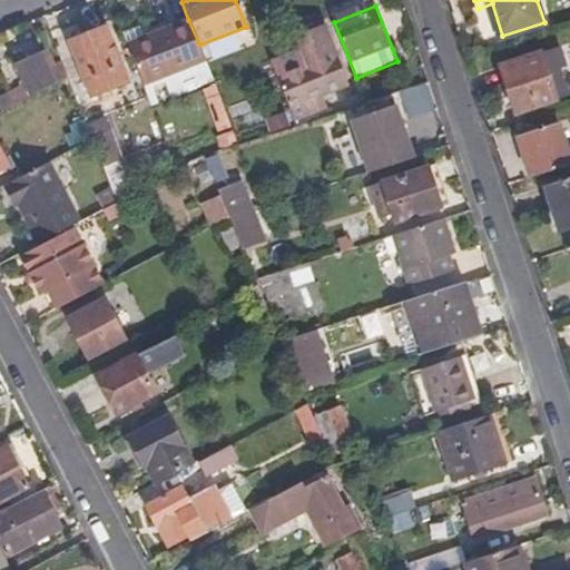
[(123,35),(126,45),(143,86),(205,59),(199,45),(188,20),(141,38),(138,29),(123,35)]
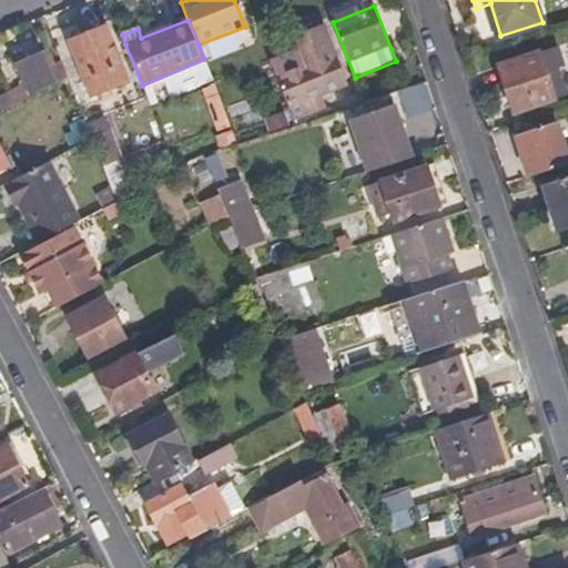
[(91,95),(129,81),(107,27),(70,42),(91,95)]
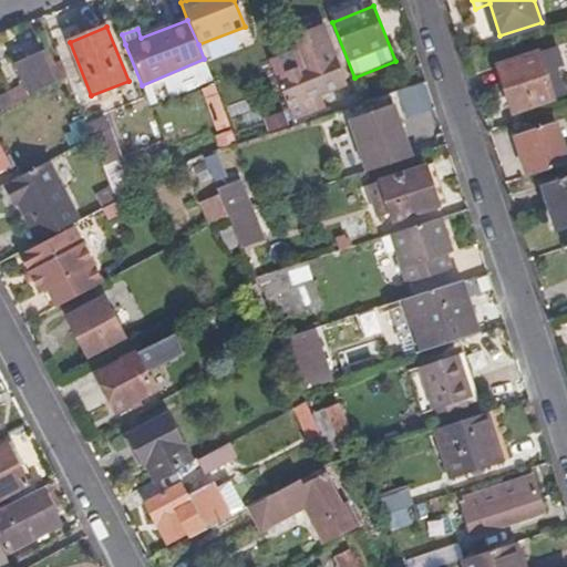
[(313,98),(346,84),(322,29),(297,40),(300,50),(276,60),(271,66),(288,109),(292,107),(295,113),(317,104),(313,98)]
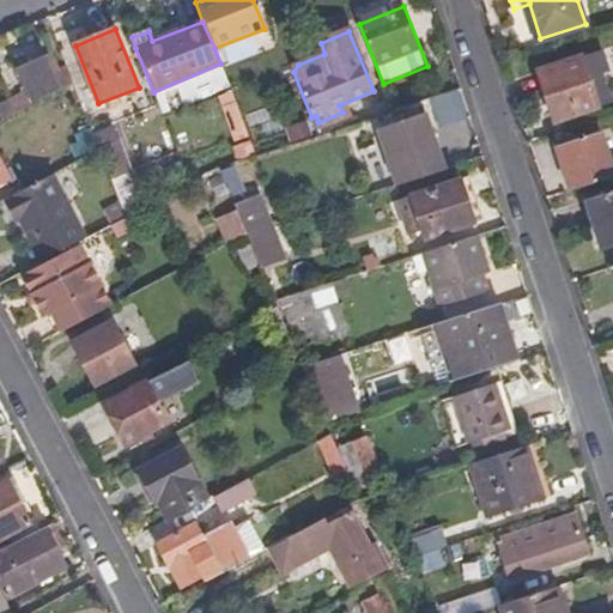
[(566,120),(612,104),(612,102),(604,76),(608,73),(601,53),(540,73),(554,114),(563,110),(566,120)]
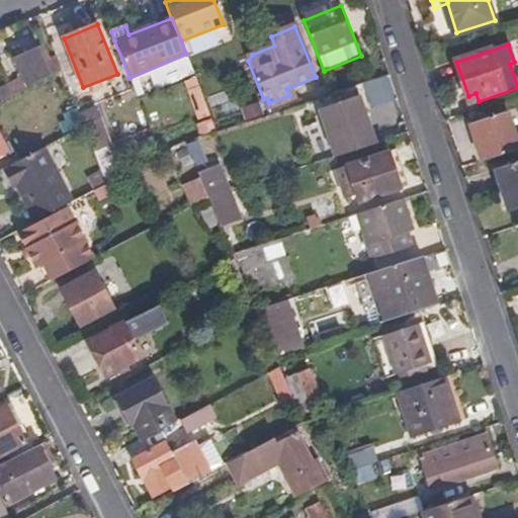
[(59,66),(55,56),(42,61),(35,48),(12,60),(15,66),(7,70),(15,84),(22,80),(24,84),(59,66)]
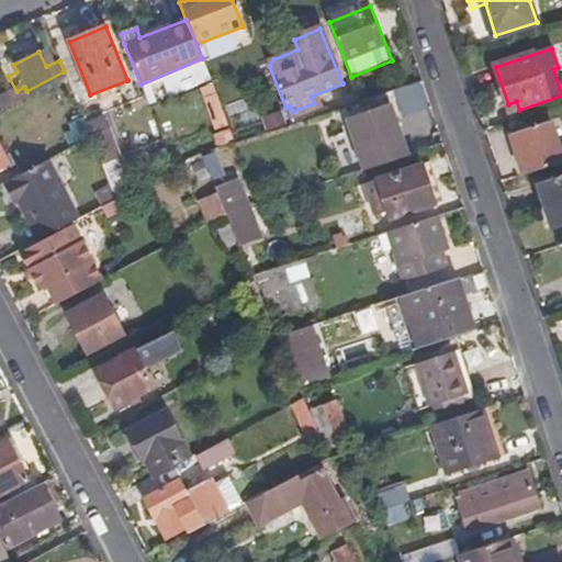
[(347,119),(364,171),(389,165),(386,157),(407,150),(393,105),(347,119)]
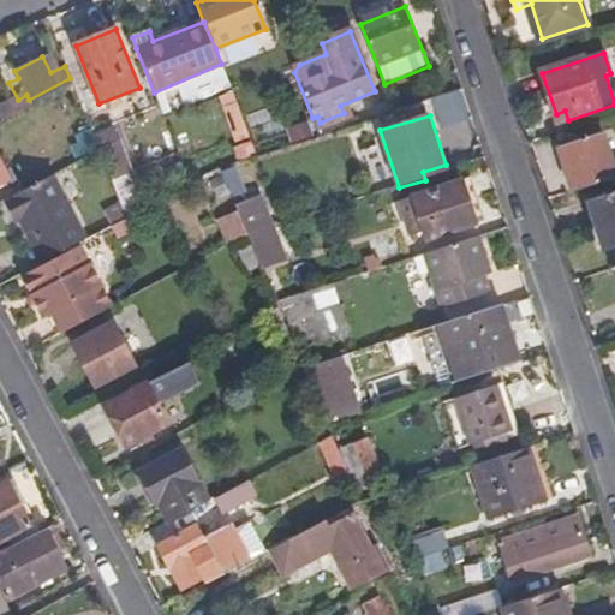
[(99,150),(89,126),(77,131),(87,155),(99,150)]
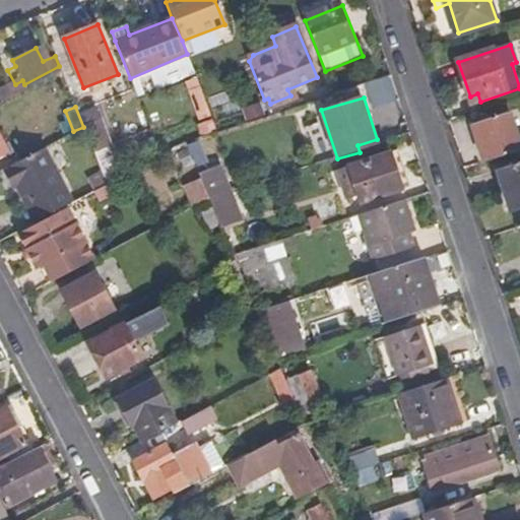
[(486,163),(519,150),(519,141),(510,112),(473,125),(486,163)]
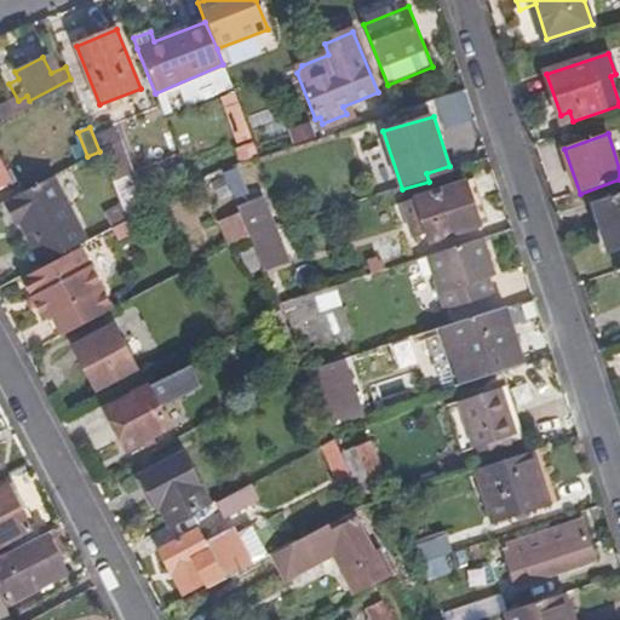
[(114,145),(99,151),(109,176),(122,170),(114,145)]
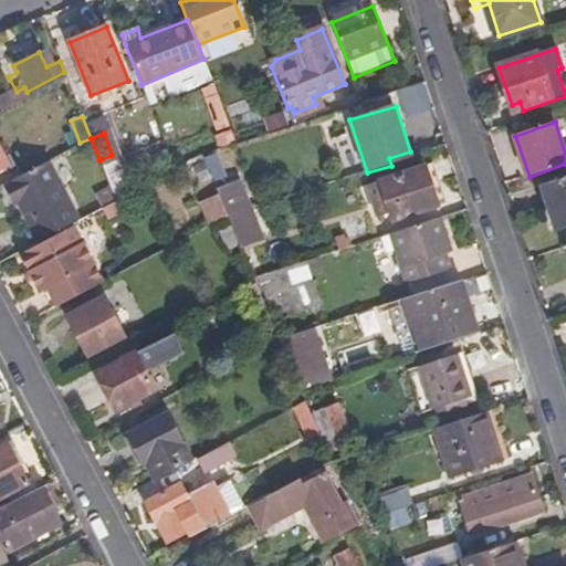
[(48,160),(1,185),(11,207),(18,205),(37,243),(79,221),(48,160)]
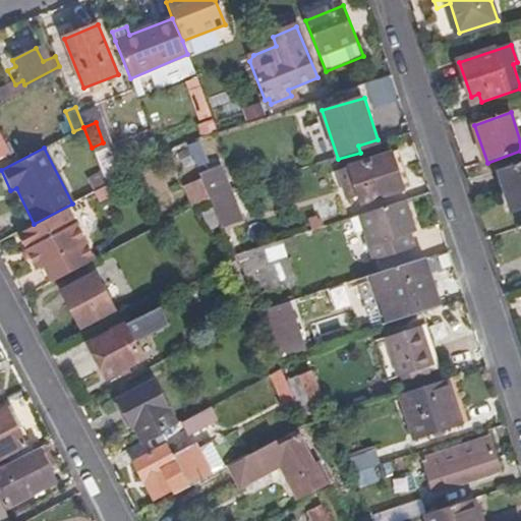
[(183,167),(194,163),(187,149),(178,152),(183,167)]
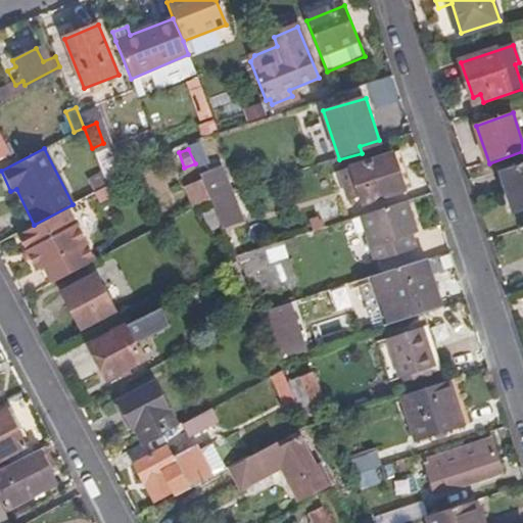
[(363,205),(406,193),(399,173),(408,170),(402,152),(340,171),(348,200),(361,197),(363,205)]
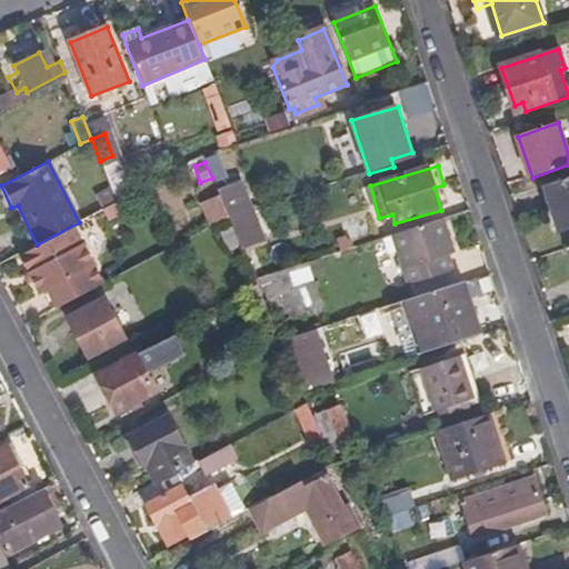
[(568,177),(545,186),(560,229),(568,226),(568,177)]
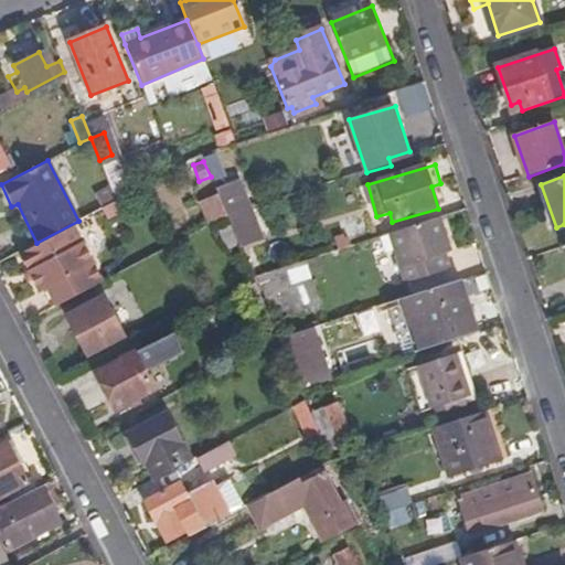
[(217,190),(228,215),(249,209),(238,183),(217,190)]
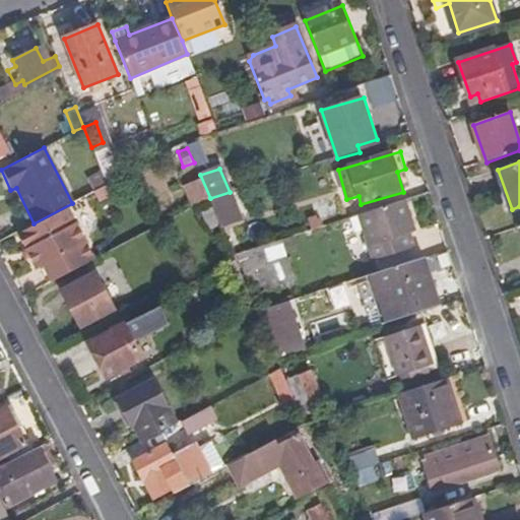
[(397,172),(403,192),(411,189),(405,169),(397,172)]
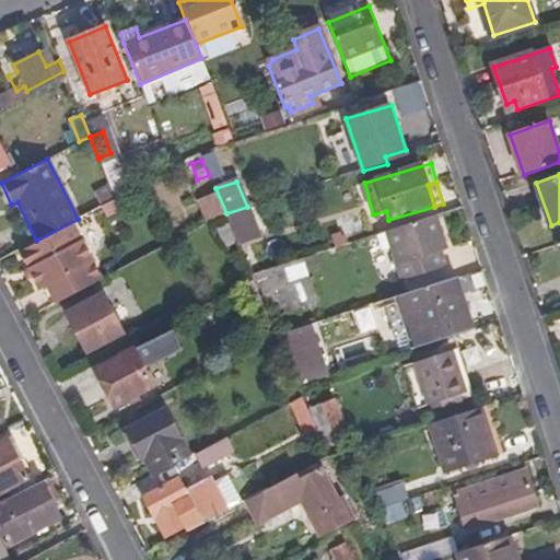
[(101,205),(115,198),(109,184),(94,191),(101,205)]
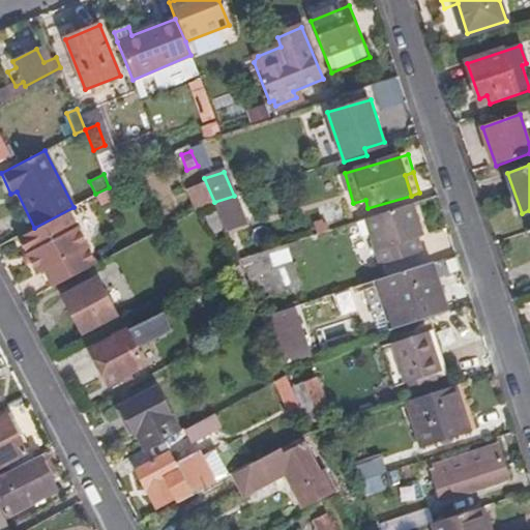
[(214,202),(227,232),(249,225),(237,195),(234,196),(214,202)]
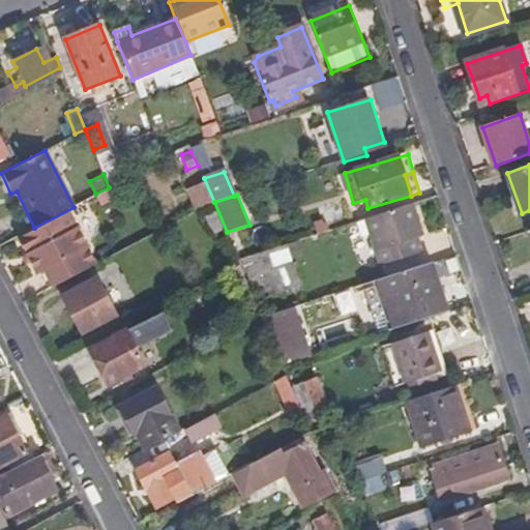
[(422,238),(412,205),(369,218),(383,266),(421,254),(418,240),(422,238)]
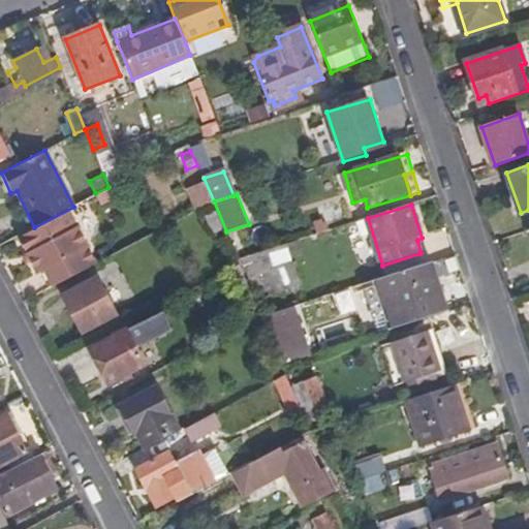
[(53,286),(95,263),(78,228),(86,223),(79,208),(19,238),(37,274),(45,271),(53,286)]
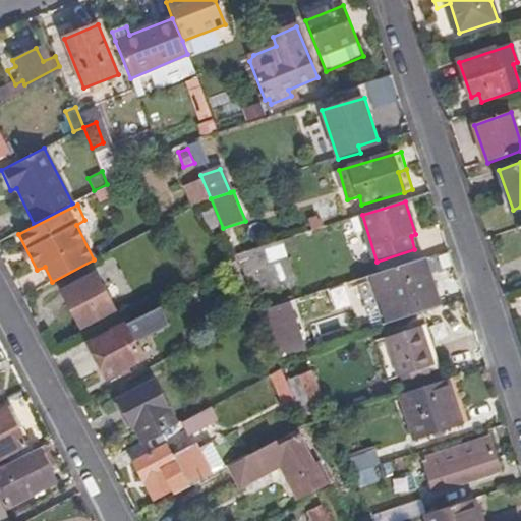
[(209,230),(221,225),(214,208),(199,214),(209,230)]
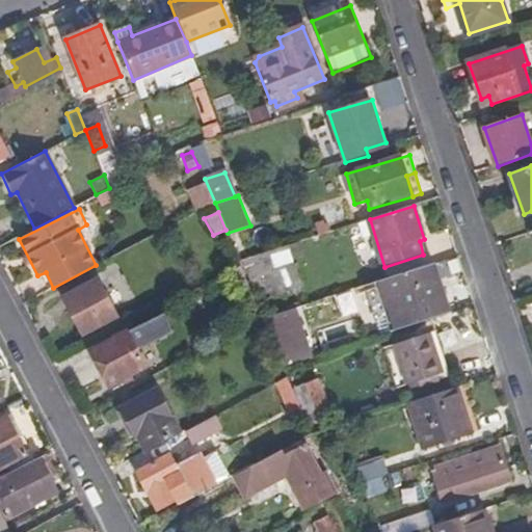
[(241,265),(257,303),(303,286),(293,260),(306,256),(300,241),(239,261),(241,265)]
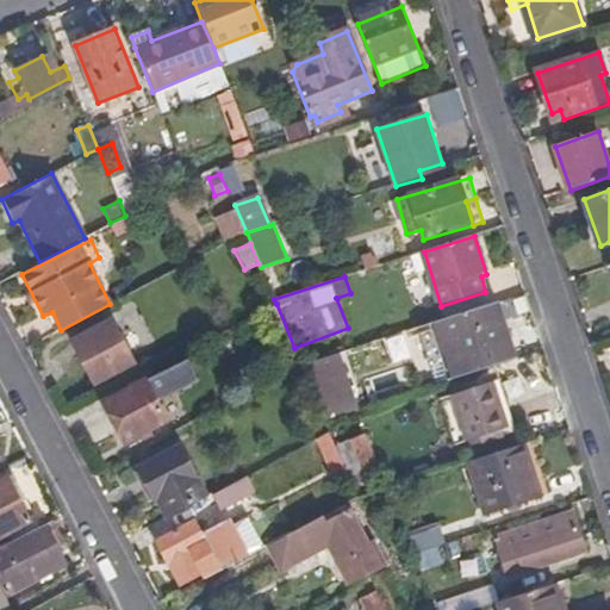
[(277,304),(266,310),(292,372),(302,366),(294,348),(277,304)]
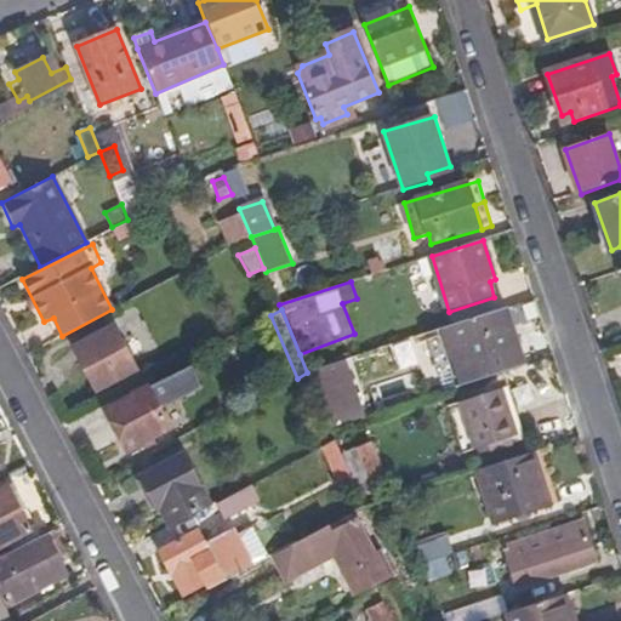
[(525,366),(507,311),(442,331),(461,388),(525,366)]
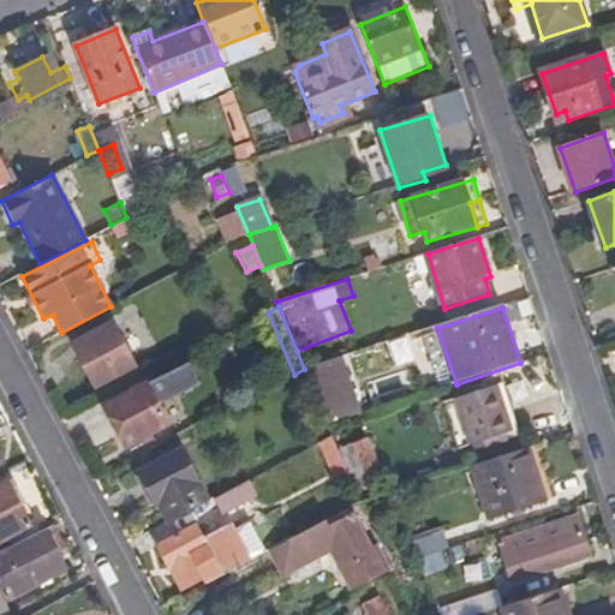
[(97,388),(137,366),(114,323),(75,344),(97,388)]
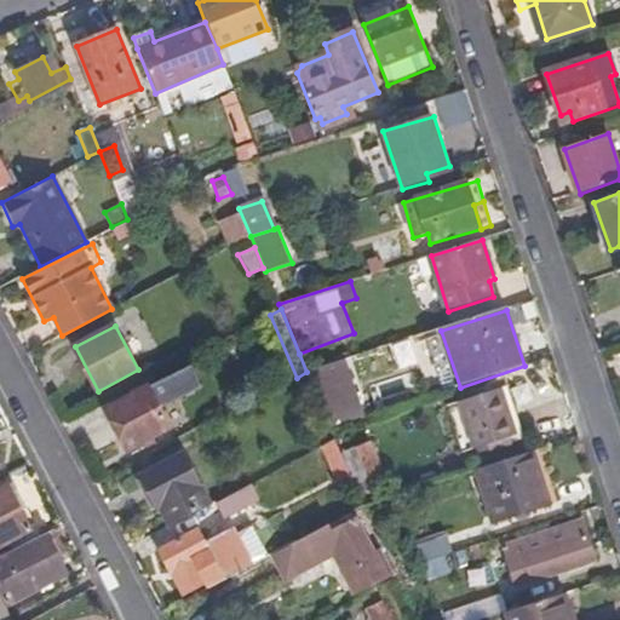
[(346,361),(306,372),(332,429),(368,418),(346,361)]
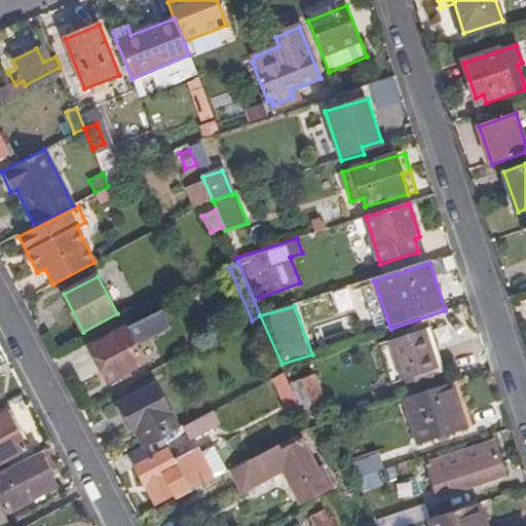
[(109,380),(145,362),(136,342),(174,323),(165,307),(91,345),(109,380)]
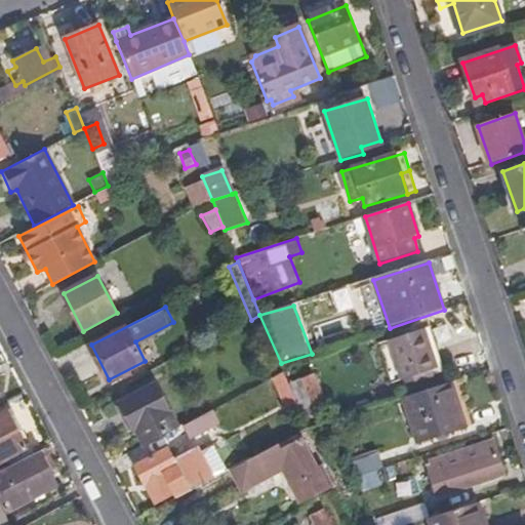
[(408,379),(444,368),(432,328),(396,339),(408,379)]
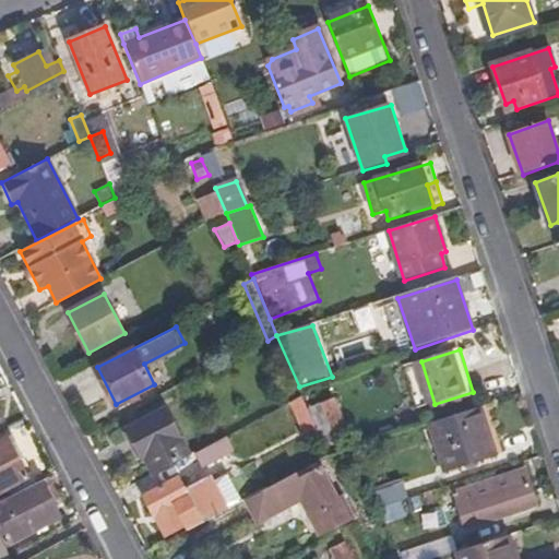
[(308,408),(302,395),(294,401),(307,431),(316,427),(308,408)]
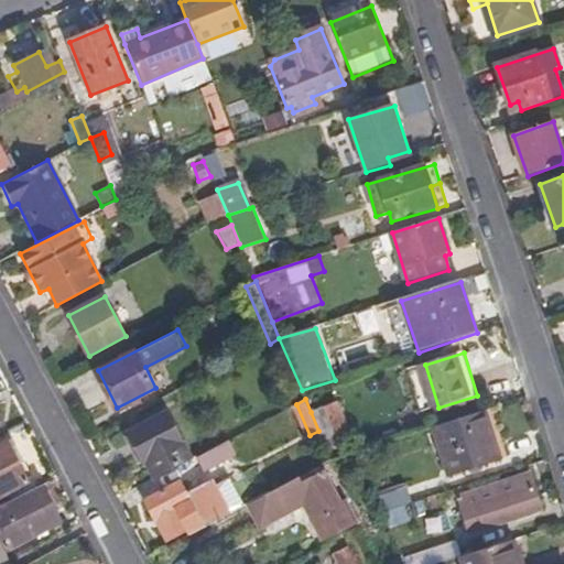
[(332,459),(360,452),(338,401),(311,412),(318,431),(332,459)]
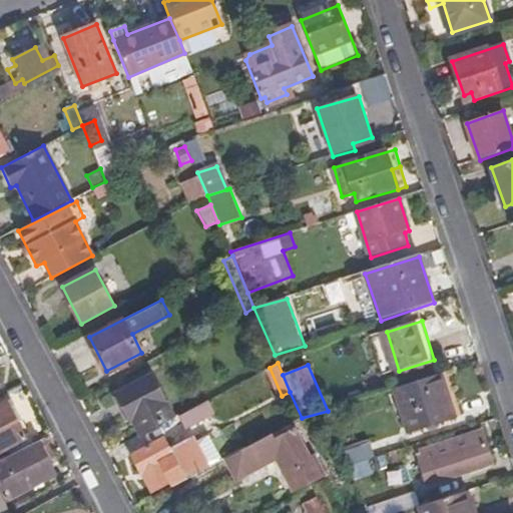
[(462,419),(447,373),(399,387),(414,434),(462,419)]
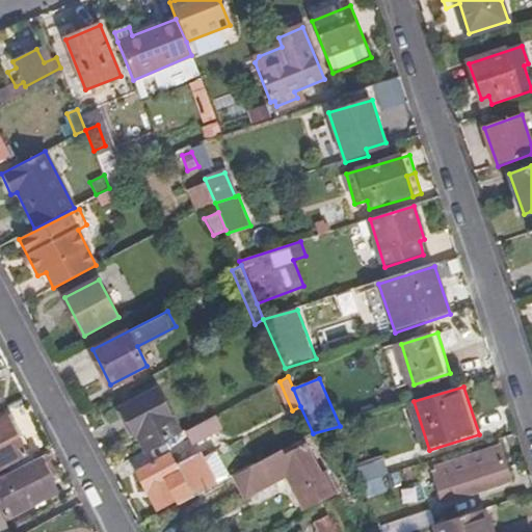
[(137,436),(145,452),(179,433),(156,392),(121,409),(134,437),(137,436)]
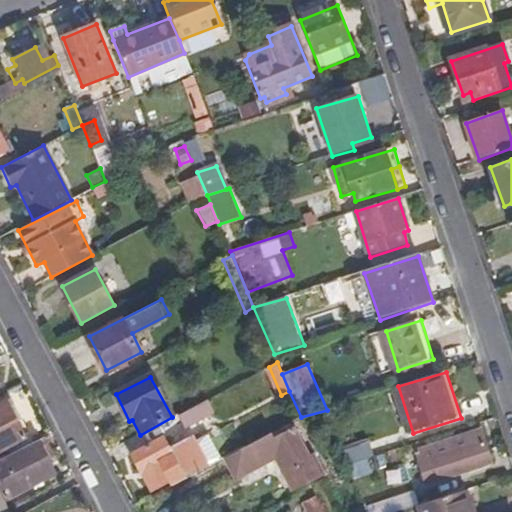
[(0,452),(25,439),(20,429),(23,427),(9,400),(6,402),(0,404),(0,452)]
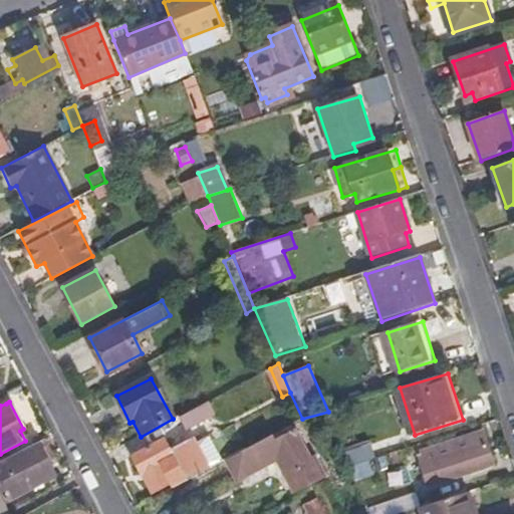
[(197,407),(179,416),(185,429),(204,421),(197,407)]
